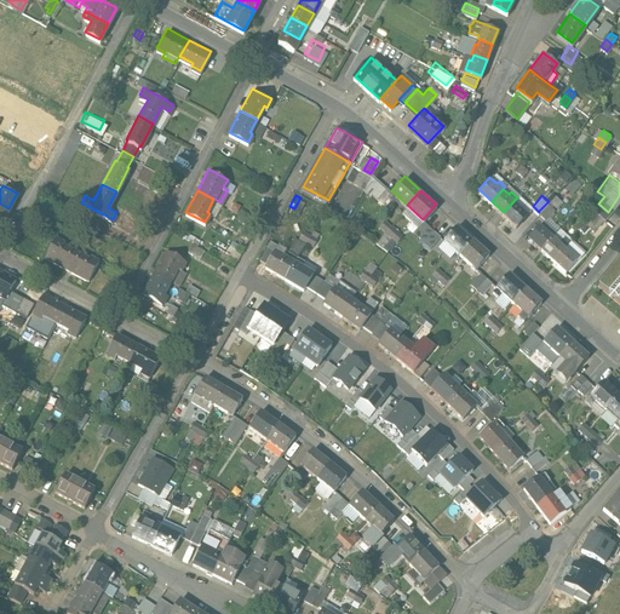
[(522,206),(515,200),(504,212),(516,223),(526,212),(521,208),(522,206)]
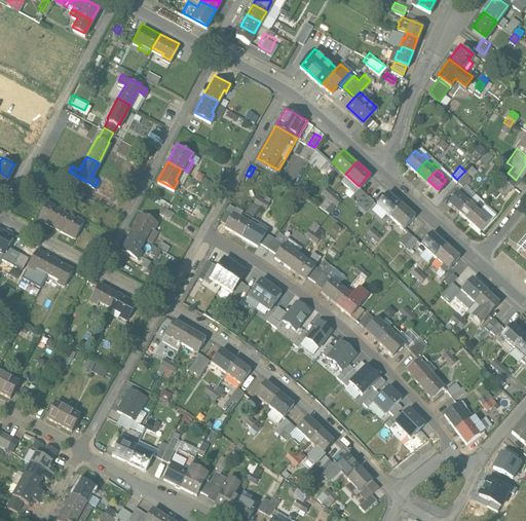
[(465,171),(457,179),(463,184),(471,176),(465,171)]
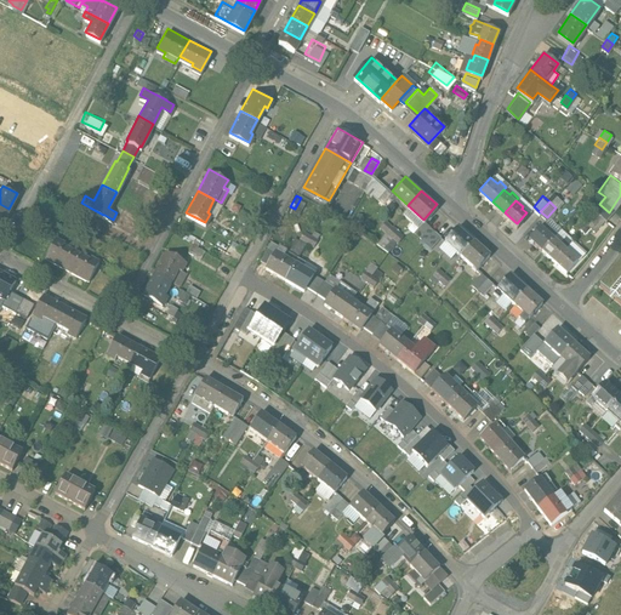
[(103,218),(97,215),(93,221),(101,225),(103,218)]
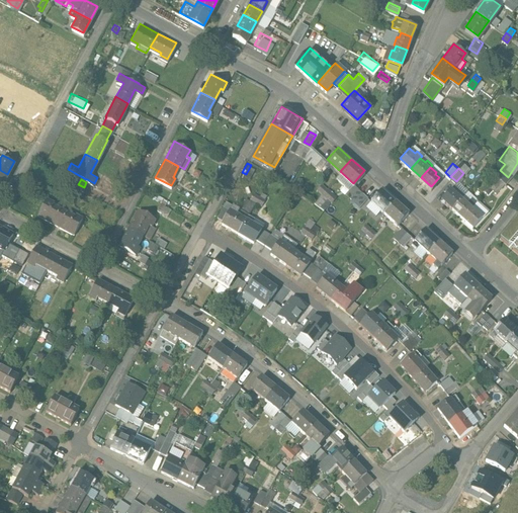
[(327,186),(322,181),(317,186),(322,191),(327,186)]
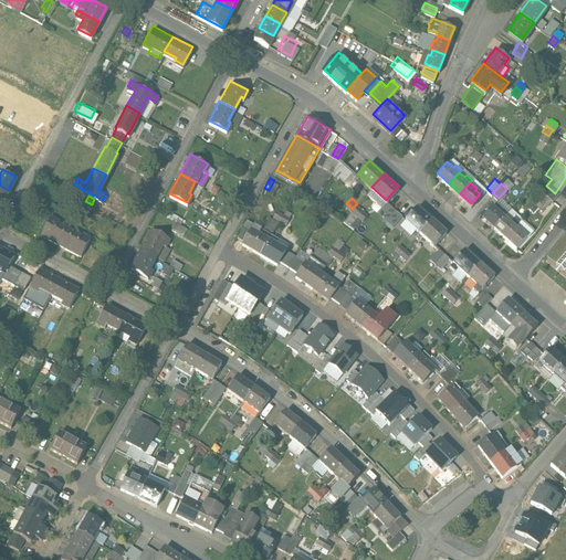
[(496,199),(482,214),(494,224),(504,213),(507,209),(496,199)]
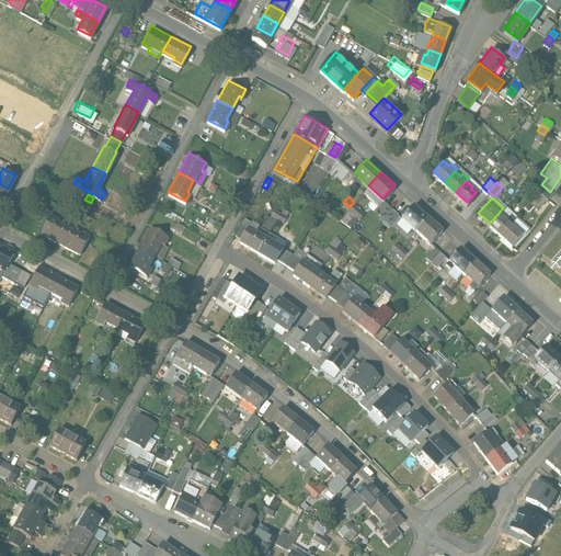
[(354,202),(348,207),(354,212),(359,206),(354,202)]
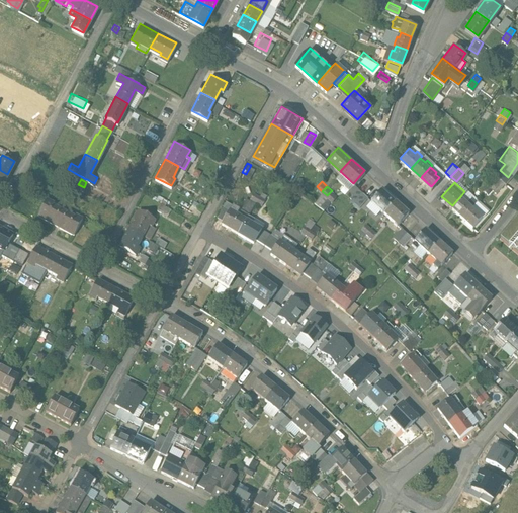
[(395,198),(381,186),(370,198),(383,210),(395,198)]
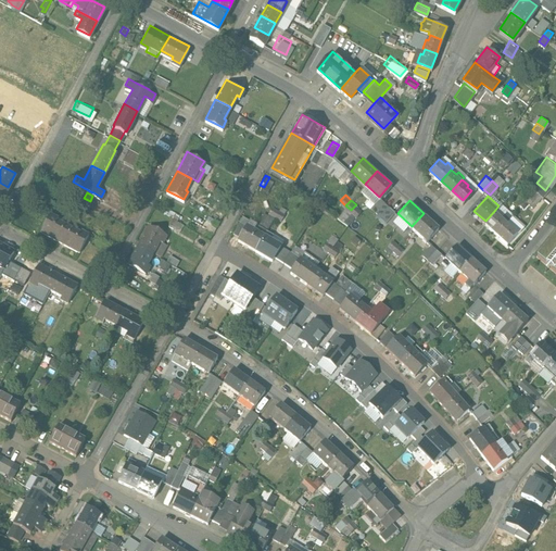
[(278,209),(273,204),(268,211),(275,214),(278,209)]
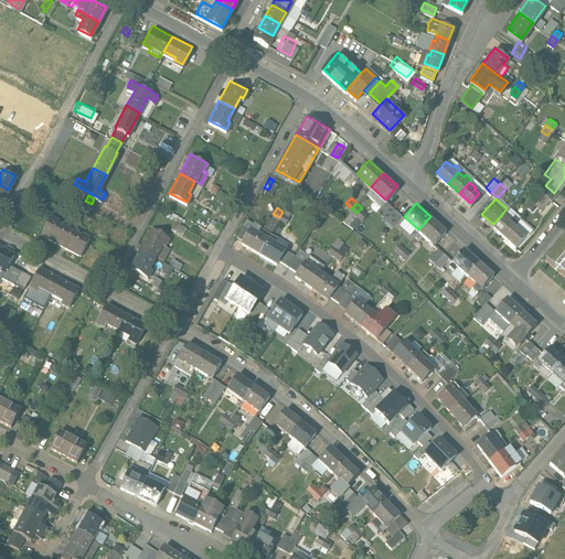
[(289,215),(283,212),(279,217),(285,222),(289,215)]
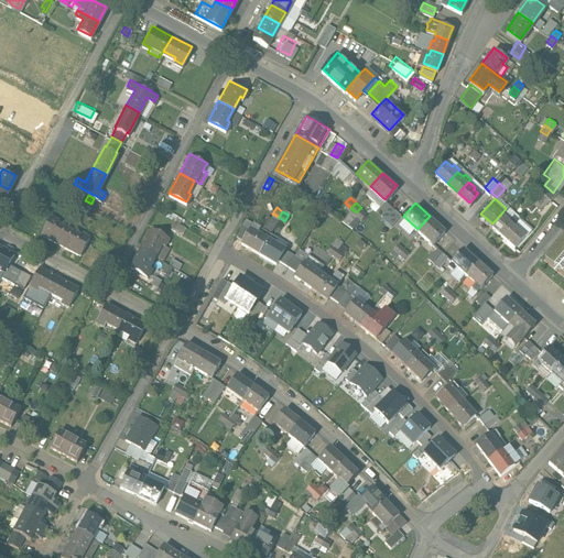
[(502,212),(492,223),(502,233),(511,223),(507,220),(509,219),(502,212)]
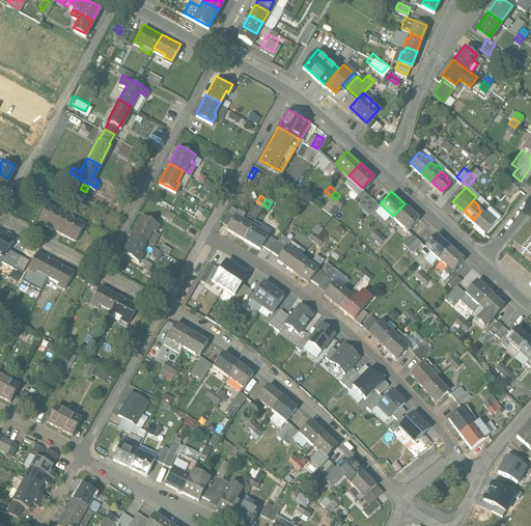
[(55,205),(48,201),(38,218),(57,228),(64,214),(54,208),(55,205)]
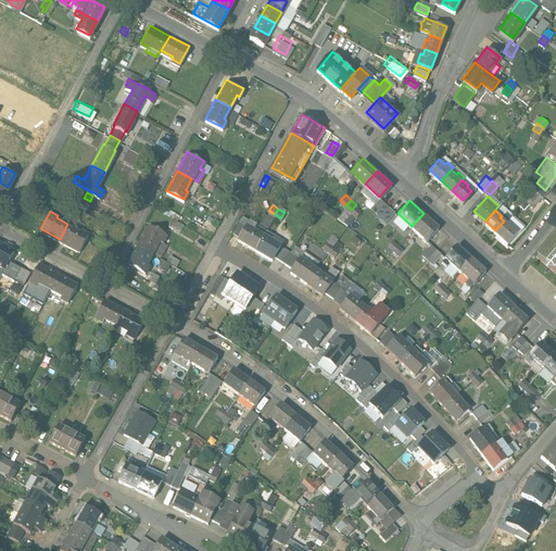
[(439,226),(424,213),(412,226),(427,239),(439,226)]
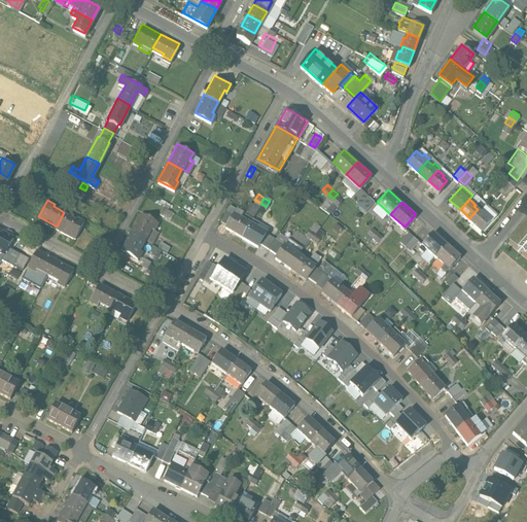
[(168,207),(164,204),(160,211),(167,215),(171,208),(168,207)]
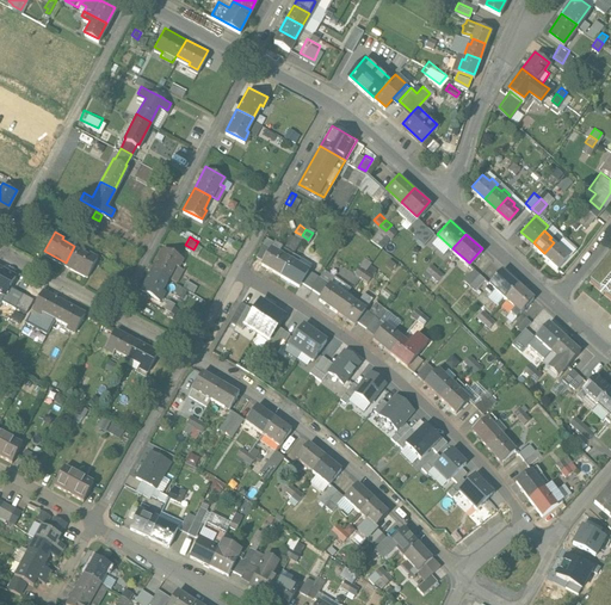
[(264,258),(261,261),(281,272),(290,257),(278,249),(282,245),(273,240),(264,258)]
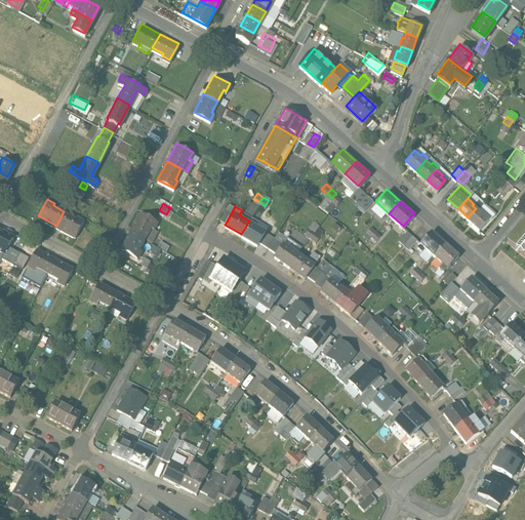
[(227,207),(220,217),(227,222),(233,210),(227,207)]
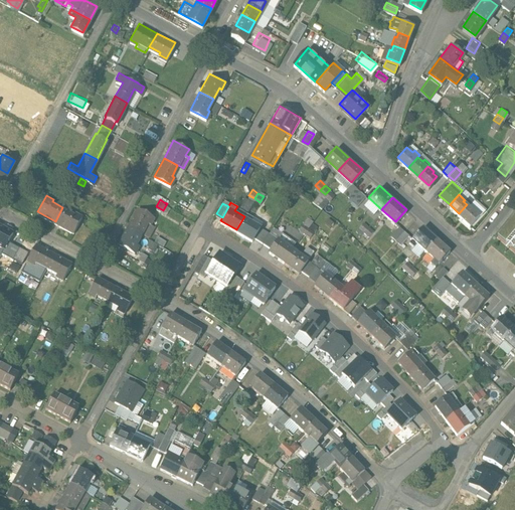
[(467,204),(459,213),(470,223),(478,214),(473,210),(475,209),(468,203),(467,204)]
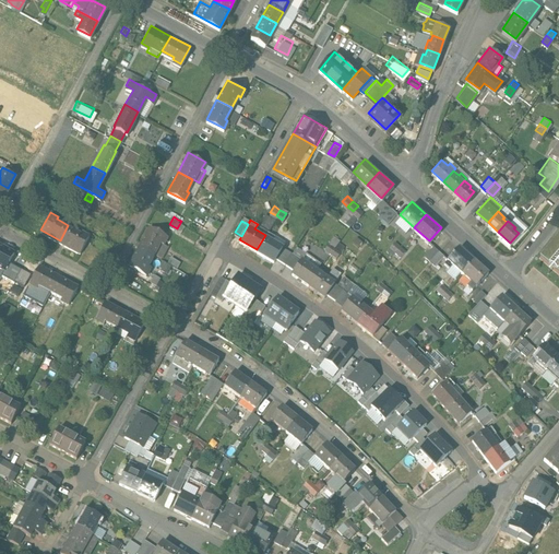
[(167,234),(150,224),(139,244),(154,251),(161,255),(167,244),(163,240),(167,234)]
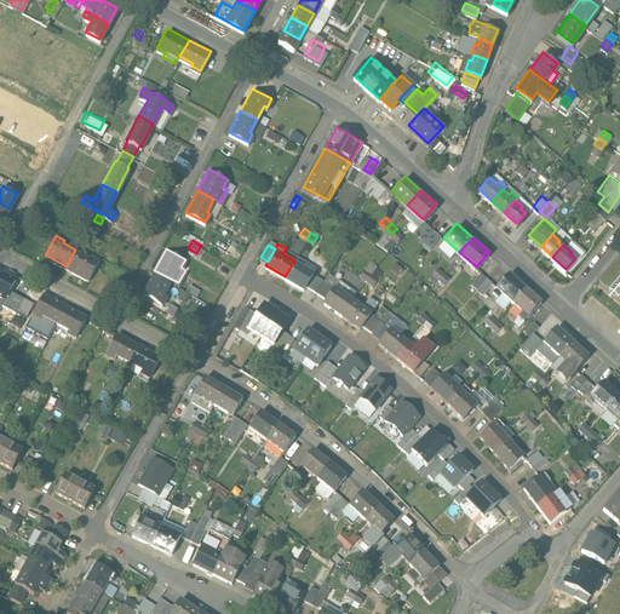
[(89,257),(75,250),(67,267),(89,277),(98,259),(90,254),(89,257)]
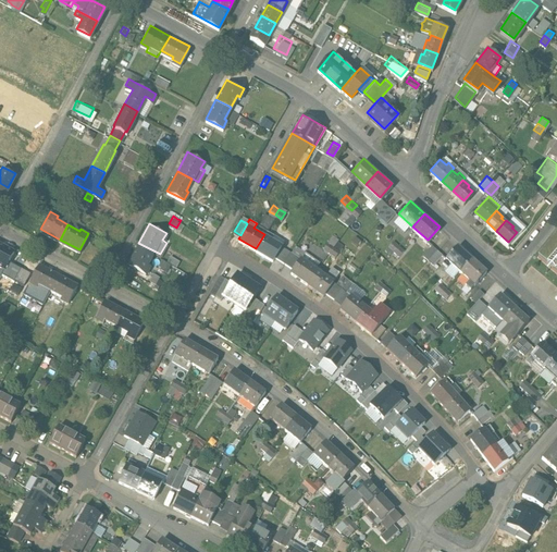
[(556,230),(539,253),(556,268),(556,230)]
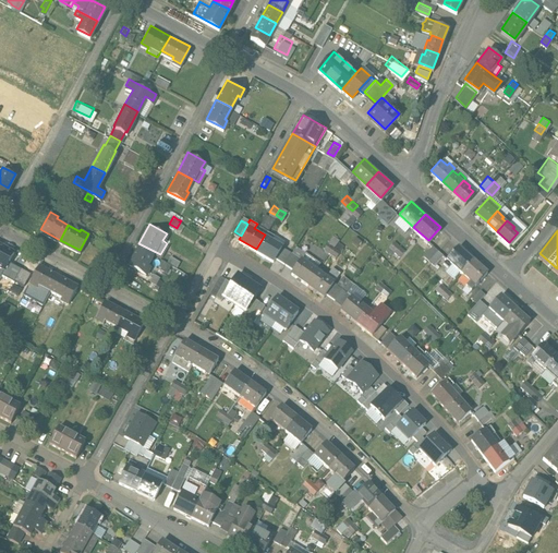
[(281,244),(265,235),(256,249),(273,259),(275,255),(281,244)]
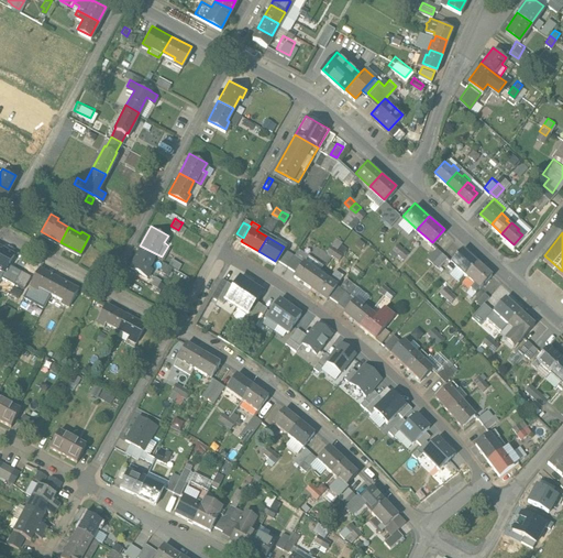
[(397,240),(393,247),(398,251),(403,245),(397,240)]
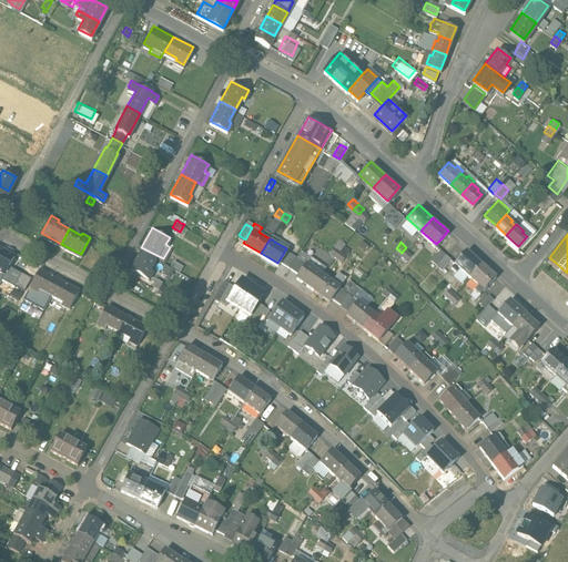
[(334,244),(330,251),(335,254),(340,248),(334,244)]
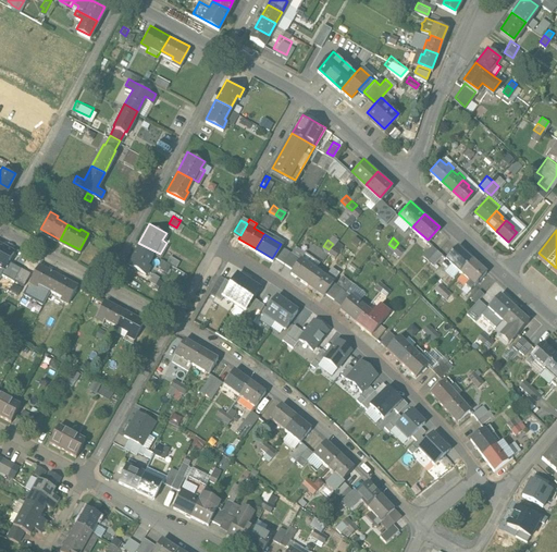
[(13,249),(0,241),(0,264),(4,266),(13,249)]
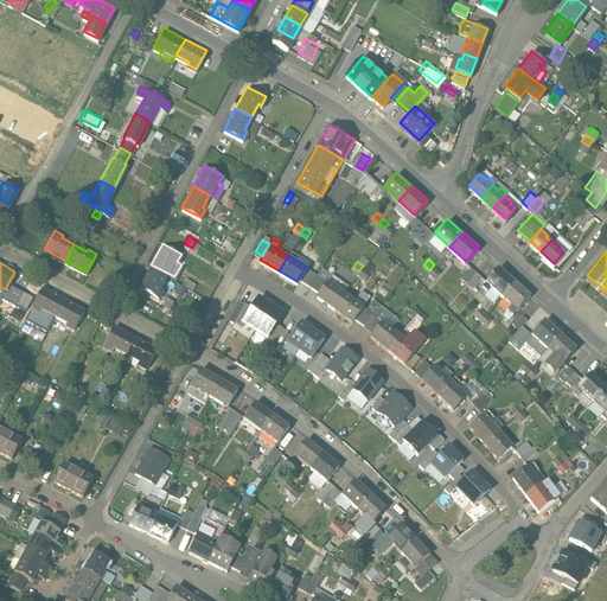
[(459,273),(471,283),(480,273),(468,262),(459,273)]
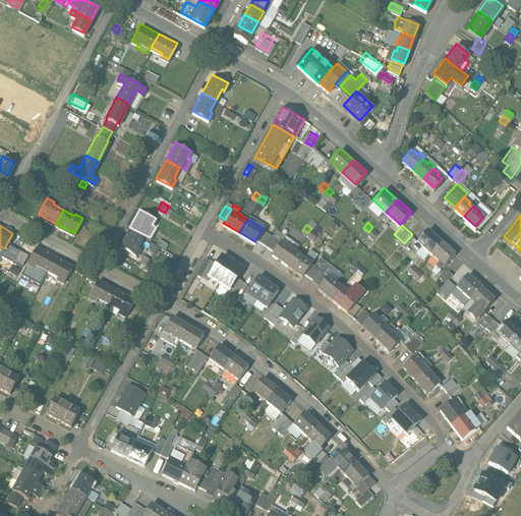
[(129,227),(120,245),(135,253),(139,246),(137,245),(143,234),(129,227)]
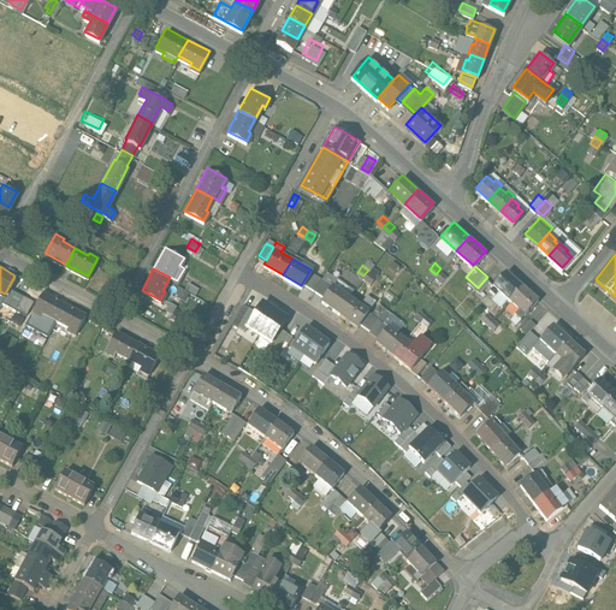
[(440,268),(436,274),(440,279),(446,273),(440,268)]
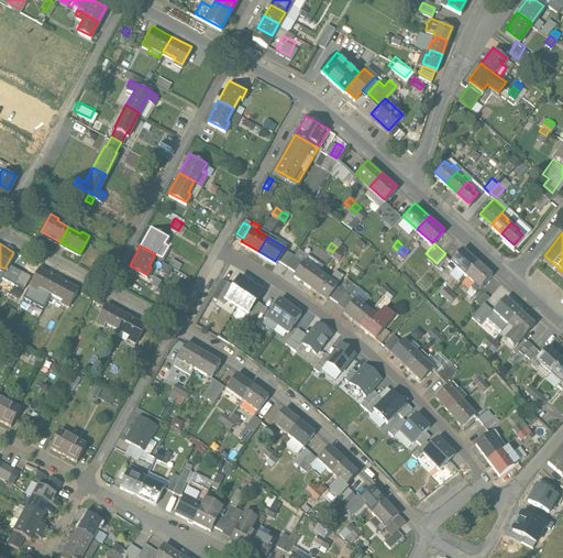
[(477,259),(463,245),(451,259),(465,272),(477,259)]
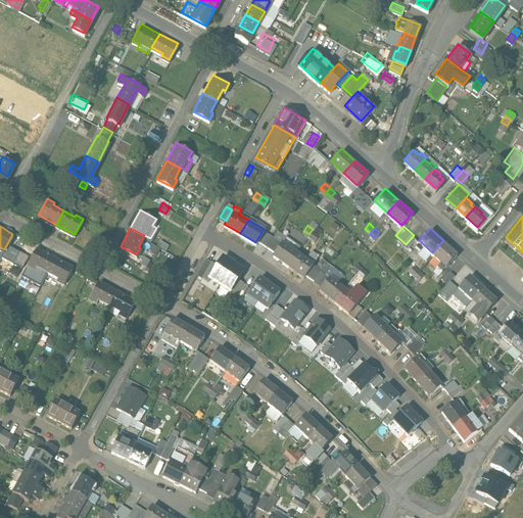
[(273,234),(264,229),(257,239),(267,244),(273,234)]
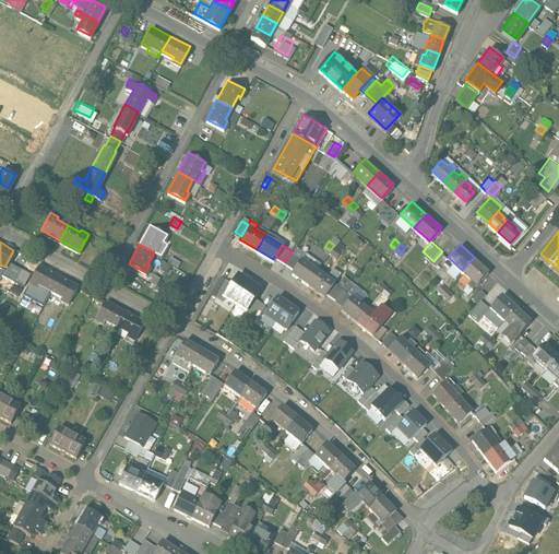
[(341,249),(334,245),(330,250),(336,255),(341,249)]
